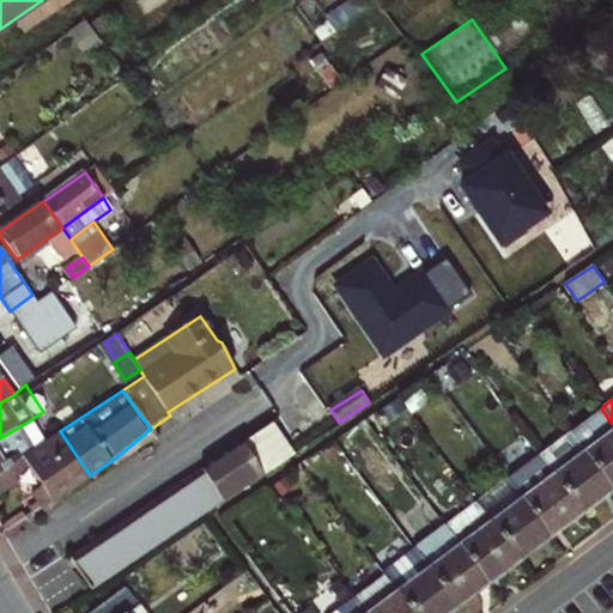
[(612,490),(612,424),(601,408),(570,432),(612,491),(612,490)]
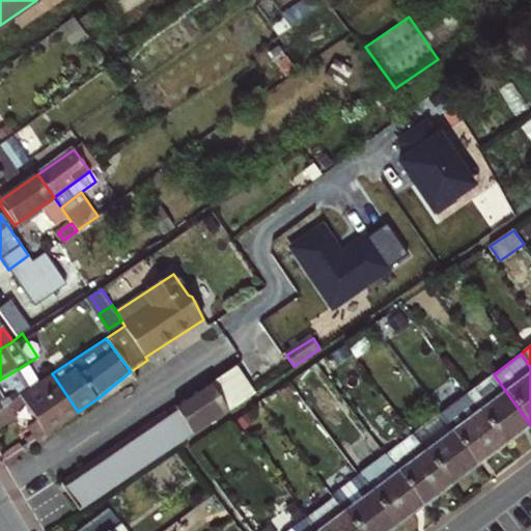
[(234,365),(212,381),(231,408),(254,392),(234,365)]
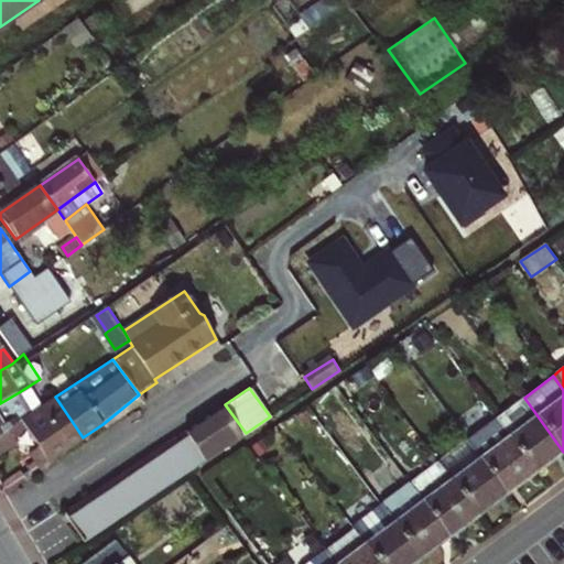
[(0,434),(8,430),(21,420),(30,412),(19,392),(0,403),(0,434)]
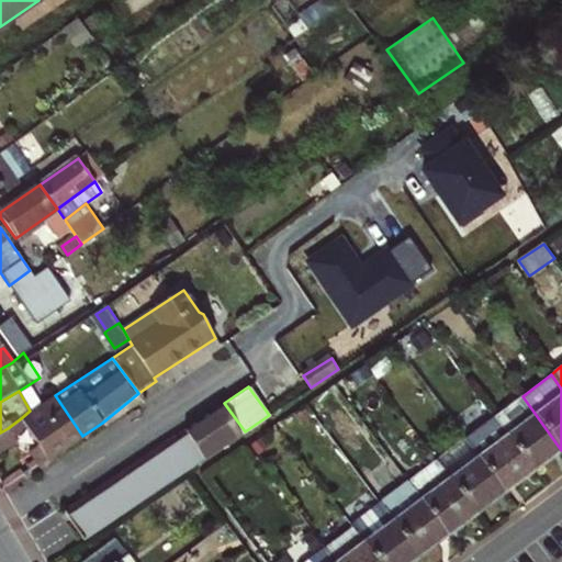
[(82,436),(55,395),(30,411),(21,418),(37,446),(29,451),(37,465),(82,436)]
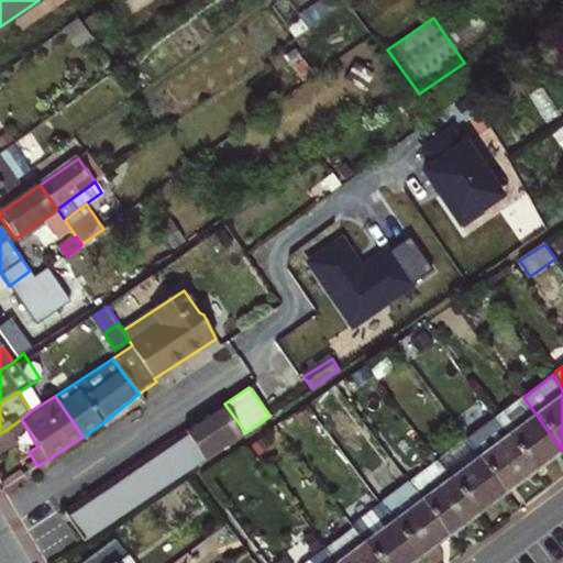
[(523,397),(495,418),(534,472),(562,451),(523,397)]
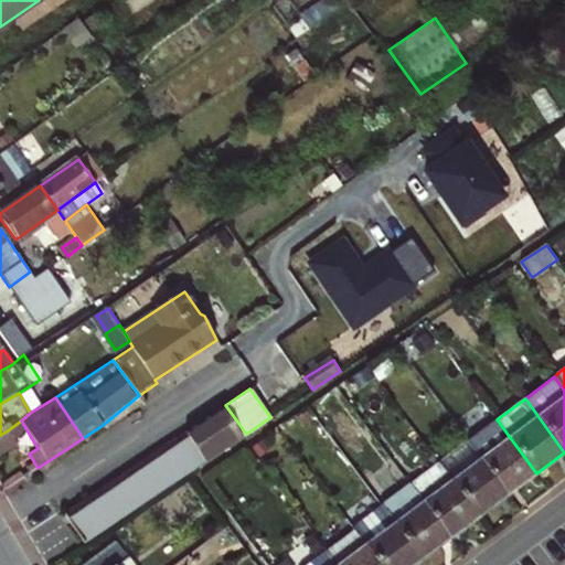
[(225,405),(176,438),(194,466),(196,468),(246,434),(225,405)]
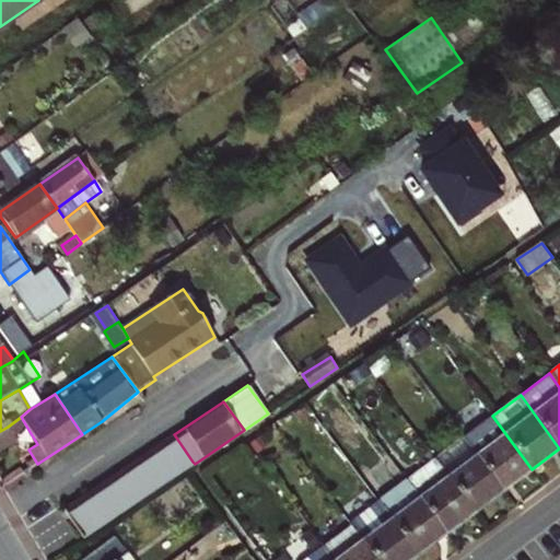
[(464,438),(503,490),(532,469),(492,416),(464,438)]
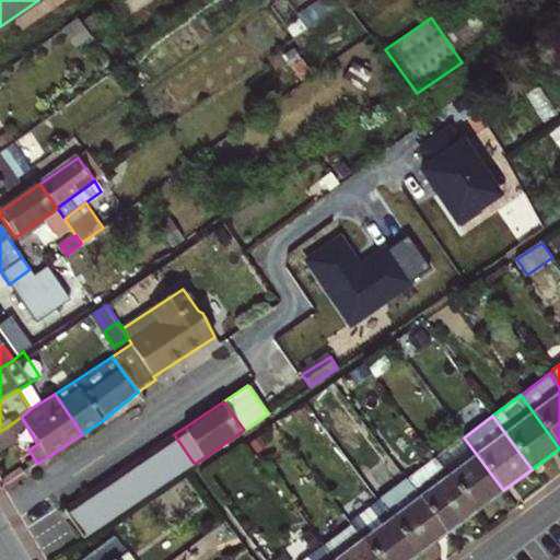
[(0,451),(15,440),(8,427),(0,431),(0,451)]
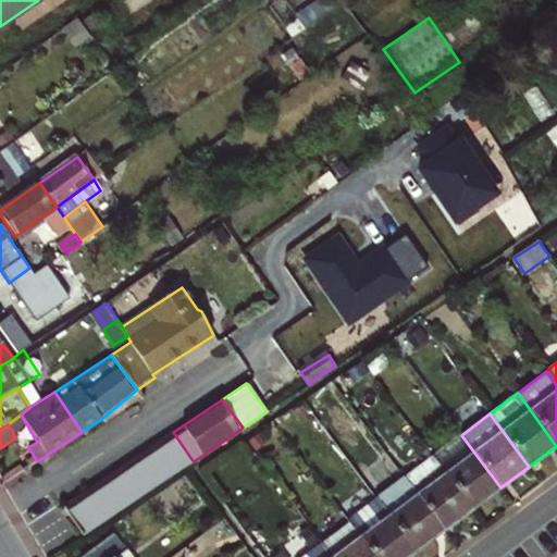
[(83,534),(111,515),(124,506),(192,459),(173,432),(64,506),(83,534)]
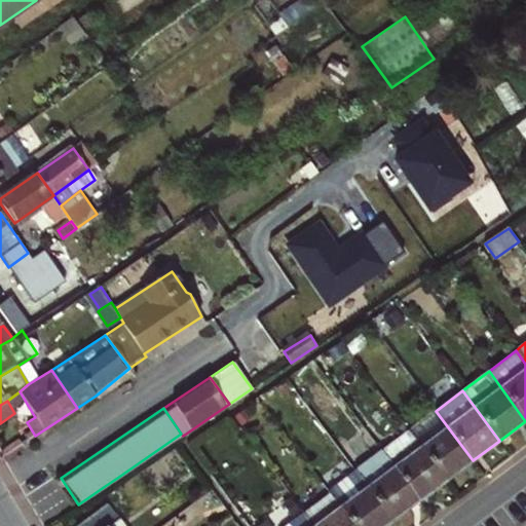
[(436,411),(409,430),(446,481),(473,460),(436,411)]
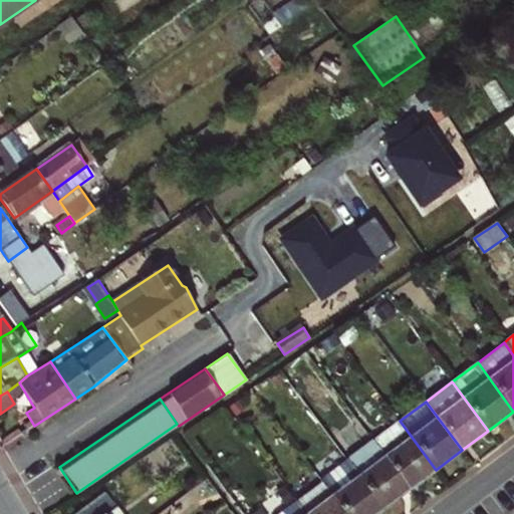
[(436,470),(400,421),(373,441),(410,490),(436,470)]
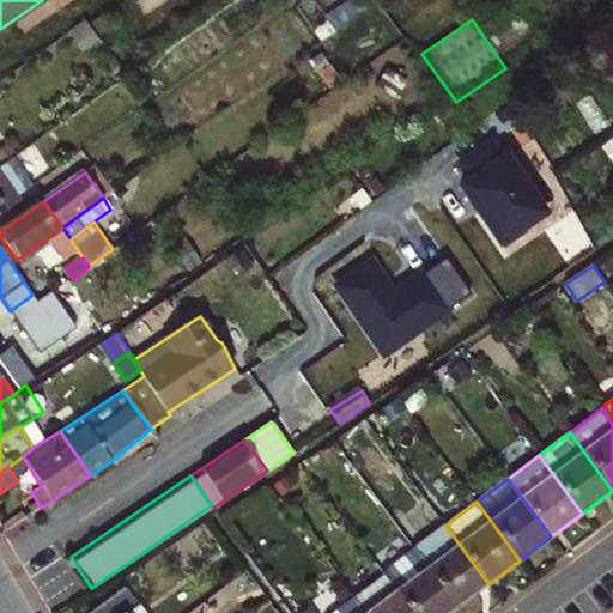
[(457,607),(489,584),(445,526),(414,548),(457,607)]
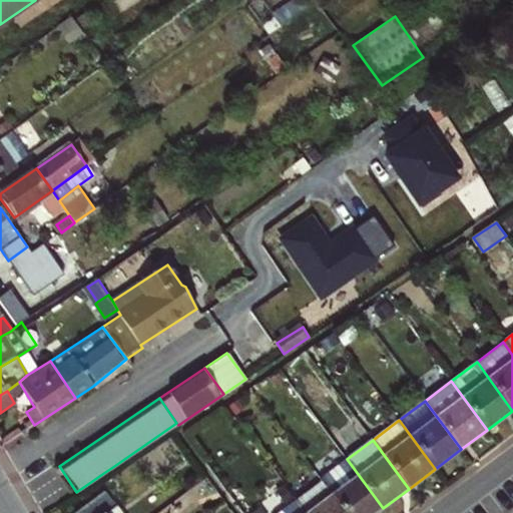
[(375,512),(383,508),(347,459),(321,478),(323,481),(346,512),(375,512)]
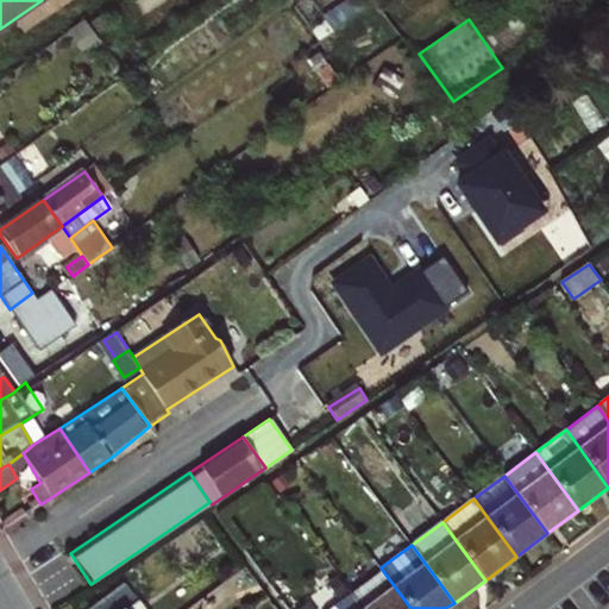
[(410,608),(383,571),(352,595),(362,608),(410,608)]
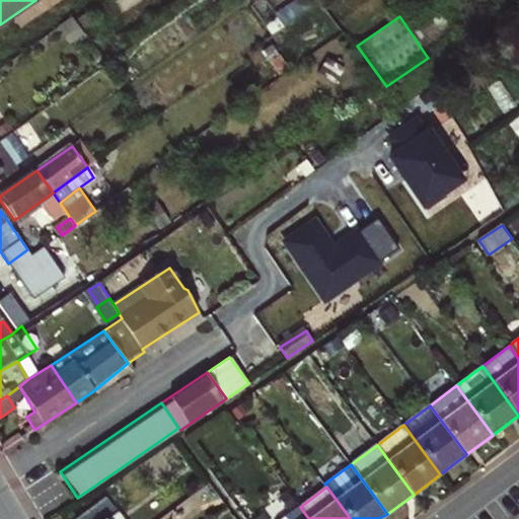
[(123,518),(107,497),(77,518),(123,518)]
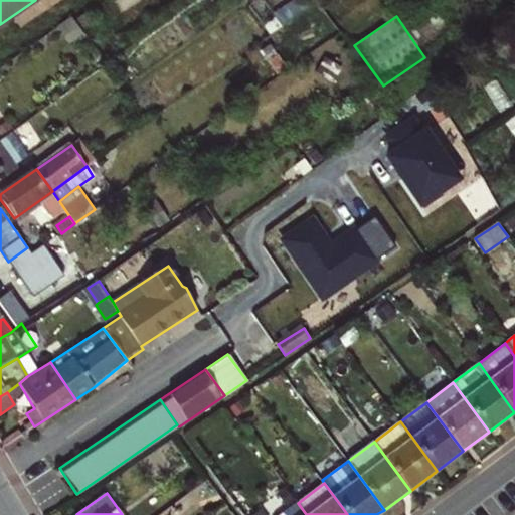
[(306,514),(298,503),(282,514),(306,514)]
